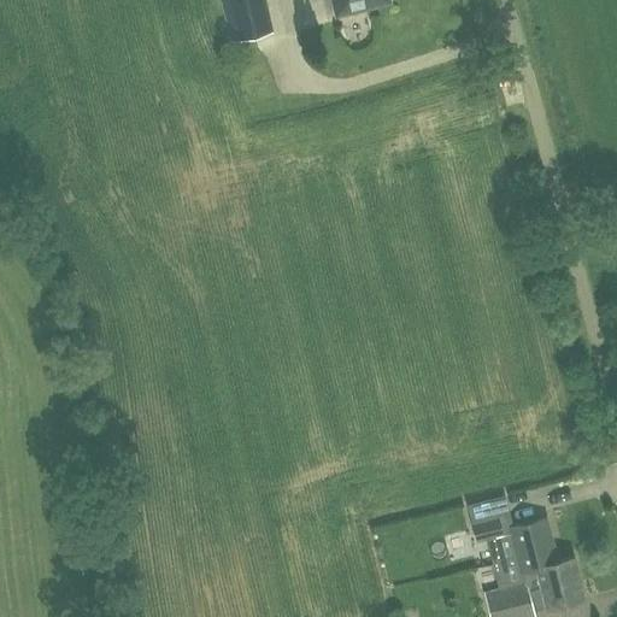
[(262,0),(222,0),(231,41),(269,31),(262,0)]
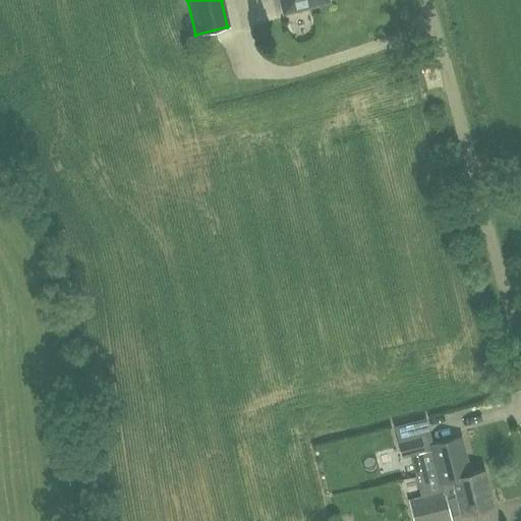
[(328,1),(328,0),(281,0),(285,12),(328,1)]
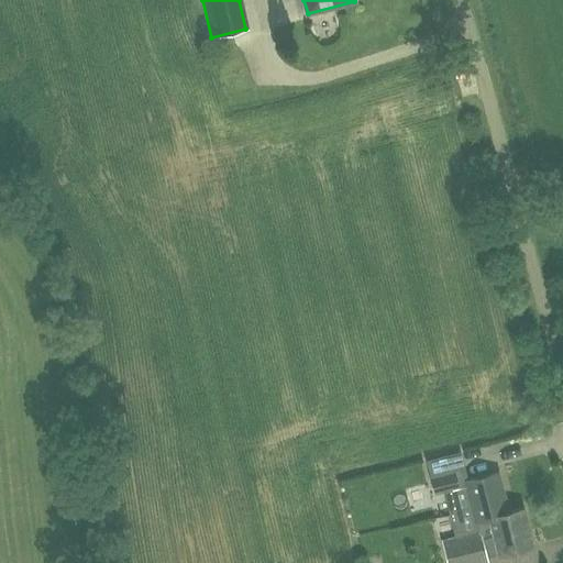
[(434,494),(437,494),(459,488),(454,471),(430,477),(434,494)]
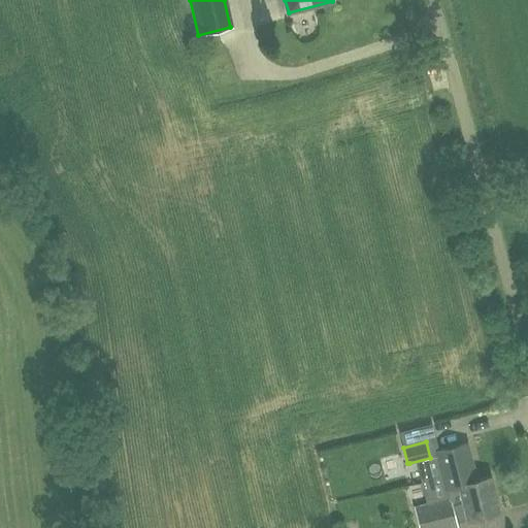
[(475,482),(475,481),(471,463),(466,443),(436,451),(446,489),(447,489),(475,482)]
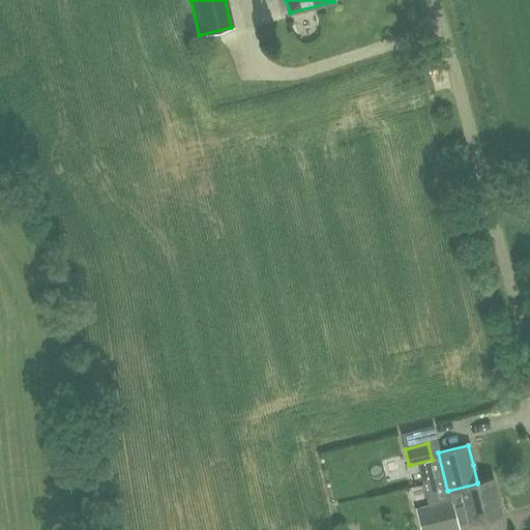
[(477,483),(448,491),(450,500),(415,509),(420,529),(458,529),(460,529),(455,516),(468,513),(470,522),(500,514),(491,478),(477,482),(477,483)]
